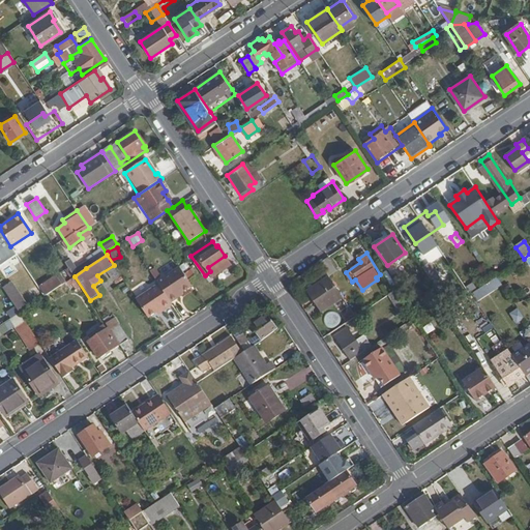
[(340,270),(329,256),(320,262),(329,277),(340,270)]
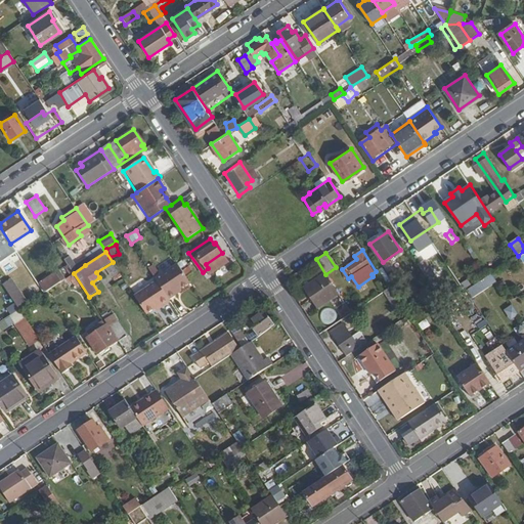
[(74,273),(85,265),(82,260),(76,263),(74,259),(67,263),(74,273)]
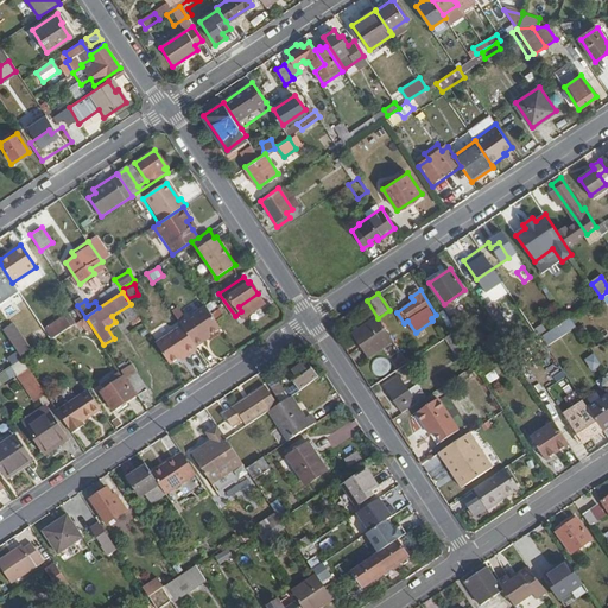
[(220,327),(206,305),(179,322),(182,325),(196,346),(204,340),(203,339),(220,327)]
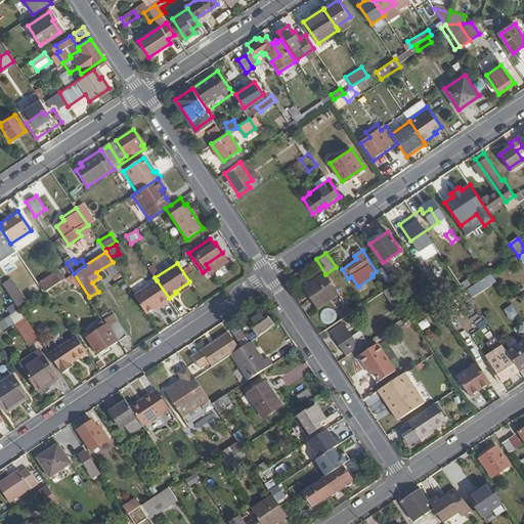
[(114,281),(121,276),(113,264),(105,268),(114,281)]
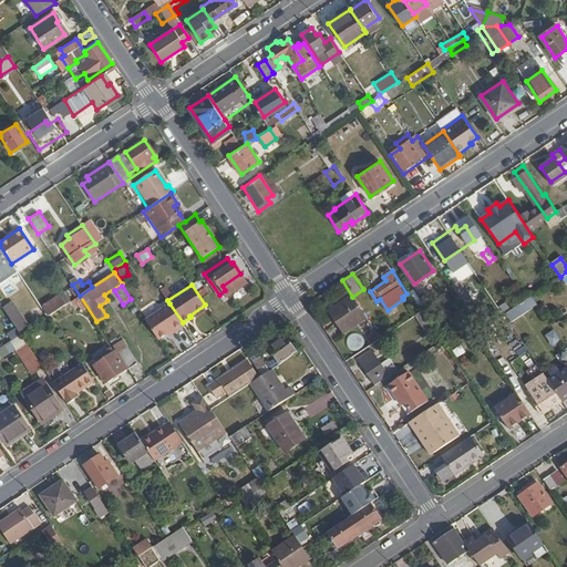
[(49,316),(66,303),(60,294),(42,306),(49,316)]
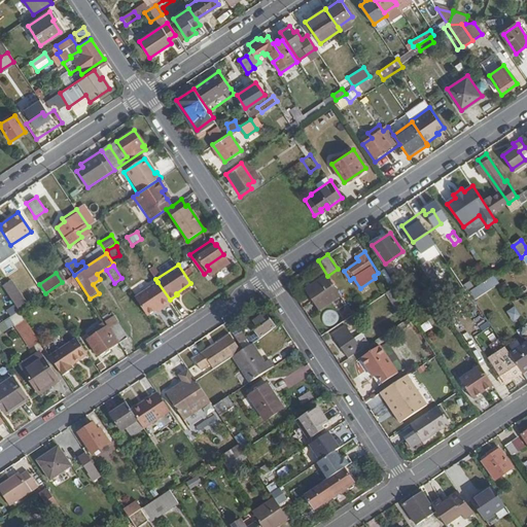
[(343,300),(328,277),(308,290),(323,313),(343,300)]
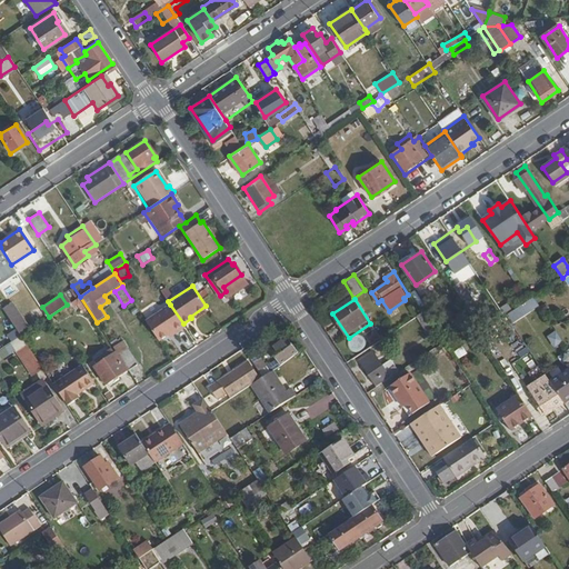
[(533,299),(505,313),(509,322),(538,308),(533,299)]
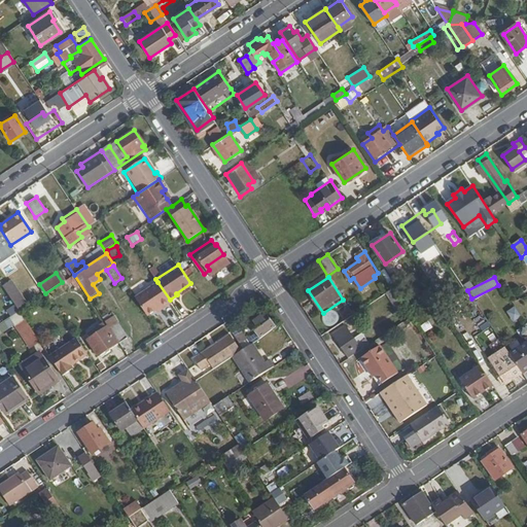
[(1,286),(18,312),(27,306),(11,280),(1,286)]
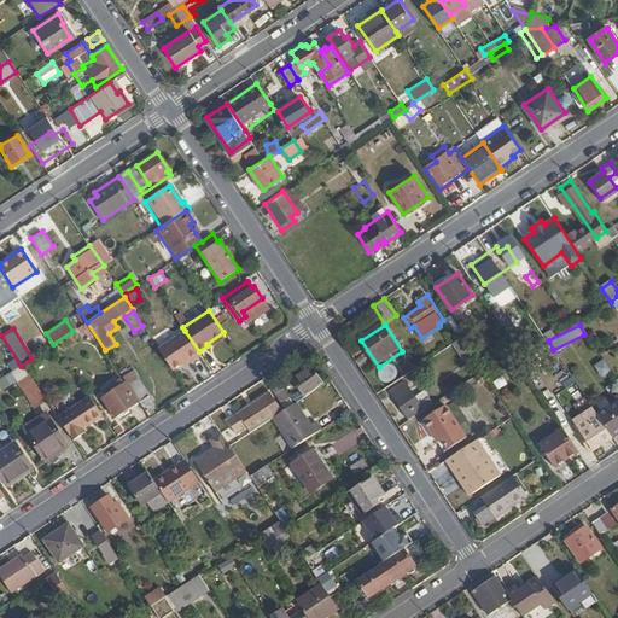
[(199,351),(185,331),(158,348),(173,369),(188,359),(191,361),(200,355),(199,351)]
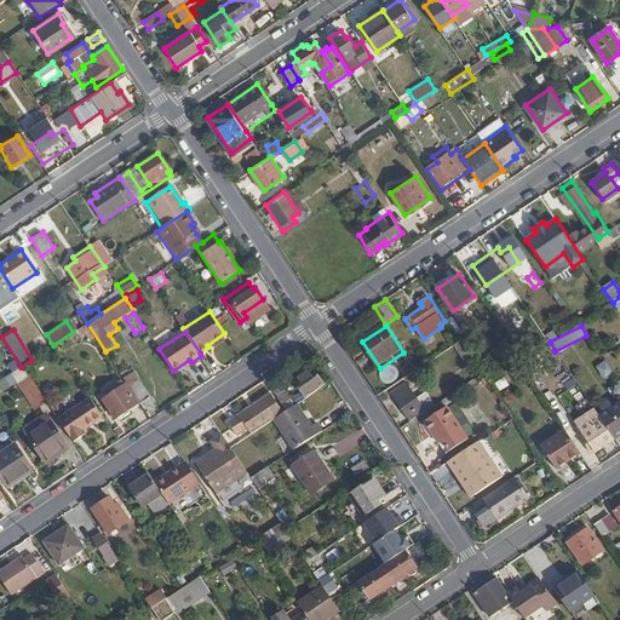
[(601,379),(612,374),(607,361),(596,366),(601,379)]
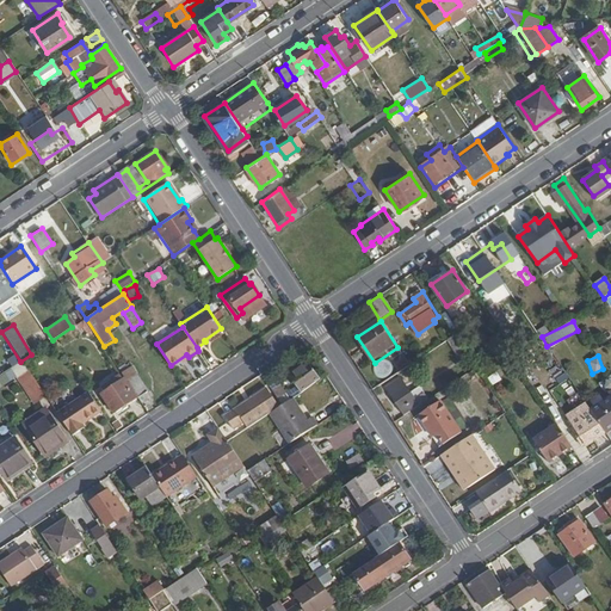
[(371,366),(381,378),(394,369),(384,357),(371,366)]
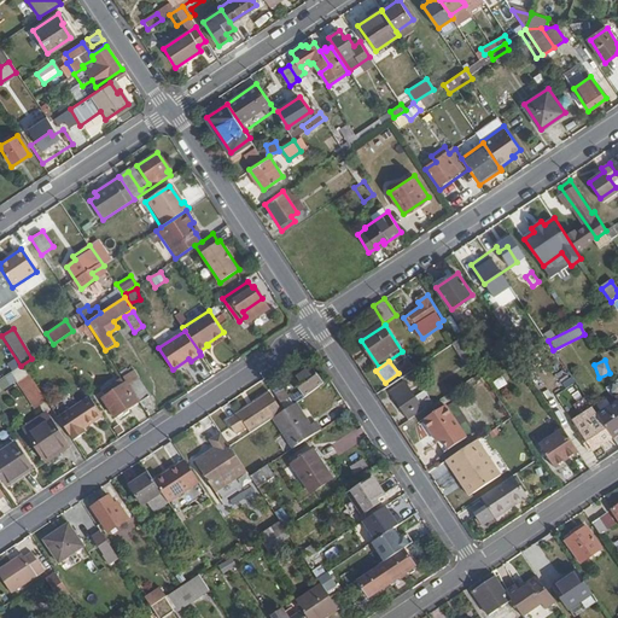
[(324,384),(310,365),(291,378),(304,397),(324,384)]
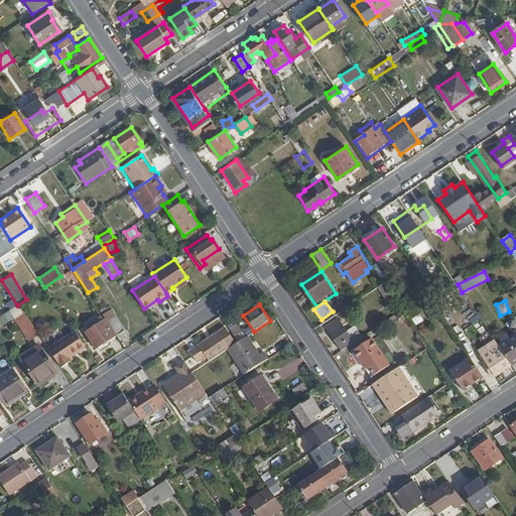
[(8,311),(0,316),(0,327),(13,319),(8,311)]
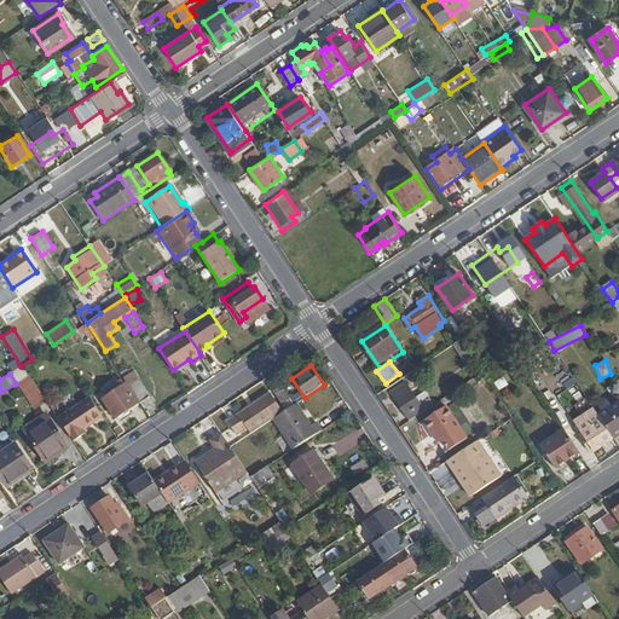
[(46,399),(28,374),(17,381),(34,408),(46,399)]
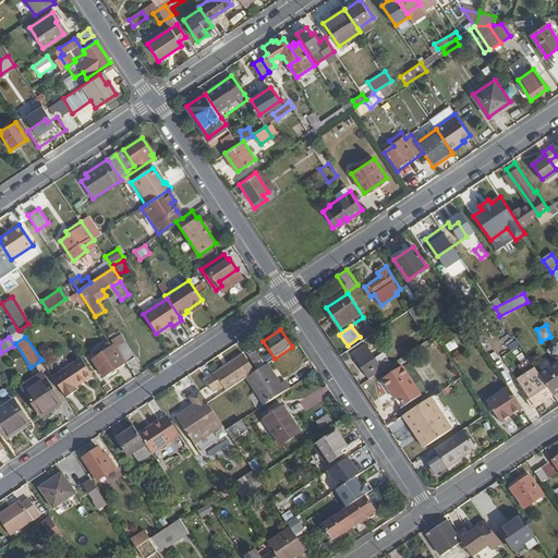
[(449,352),(458,348),(453,340),(445,344),(449,352)]
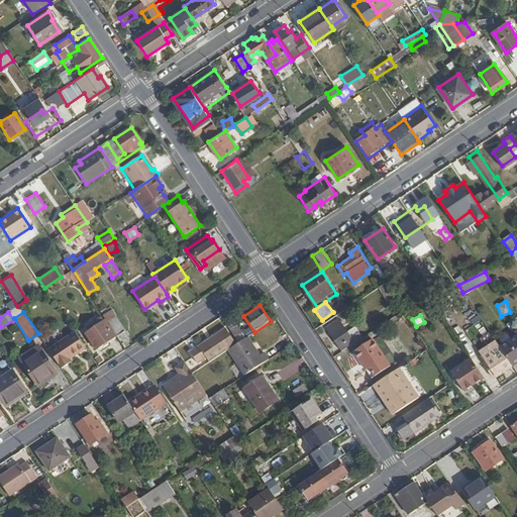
[(125,330),(115,316),(107,321),(117,336),(125,330)]
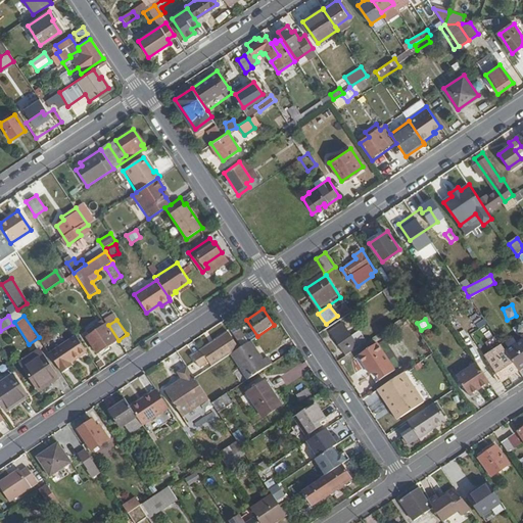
[(344,353),(365,341),(360,332),(352,337),(343,323),(330,332),(344,353)]
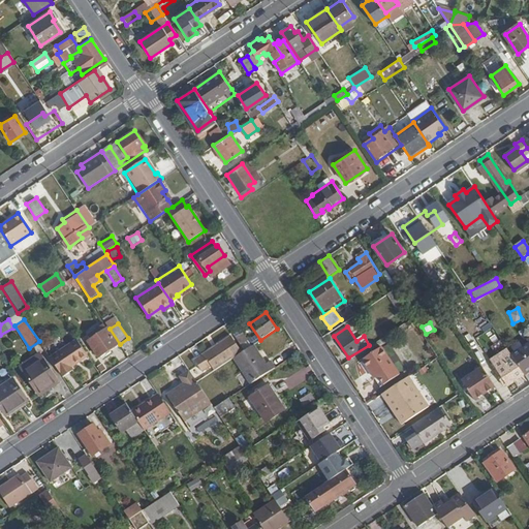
[(252,345),(240,328),(232,333),(244,350),(252,345)]
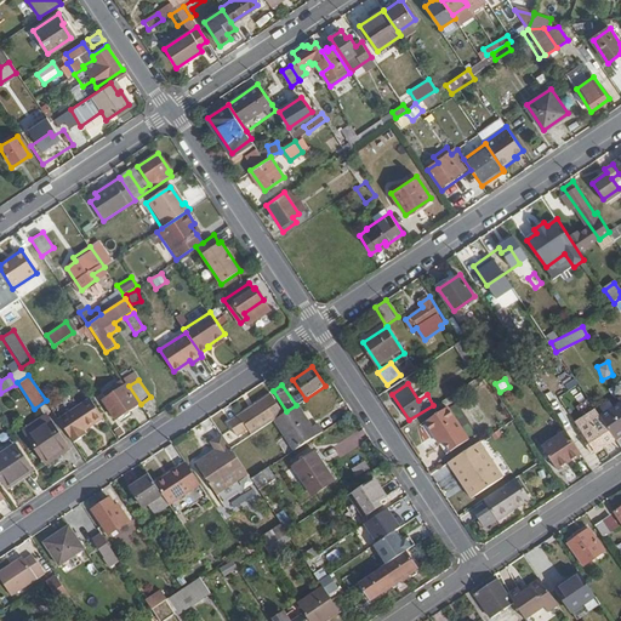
[(130,412),(140,406),(126,386),(104,400),(117,420),(129,411),(130,412)]
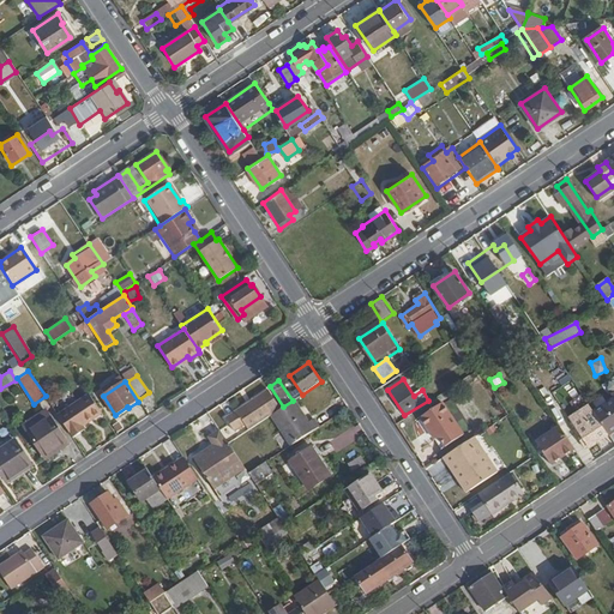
[(613,429),(613,381),(606,387),(613,398),(593,413),(597,419),(607,433),(608,434),(613,429)]
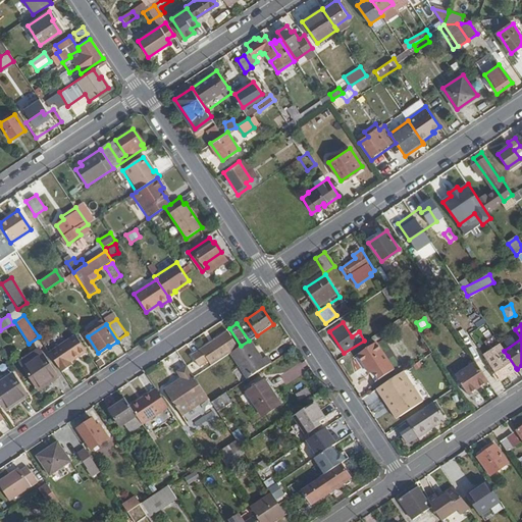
[(230,353),(239,348),(226,330),(192,355),(200,366),(208,360),(212,365),(230,353)]
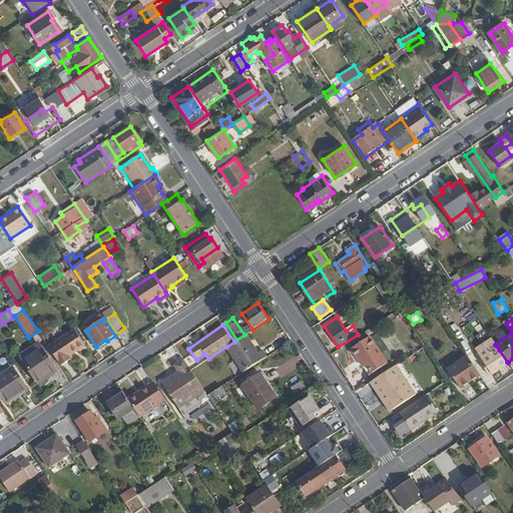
[(69,355),(85,344),(74,328),(47,346),(60,365),(71,358),(69,355)]
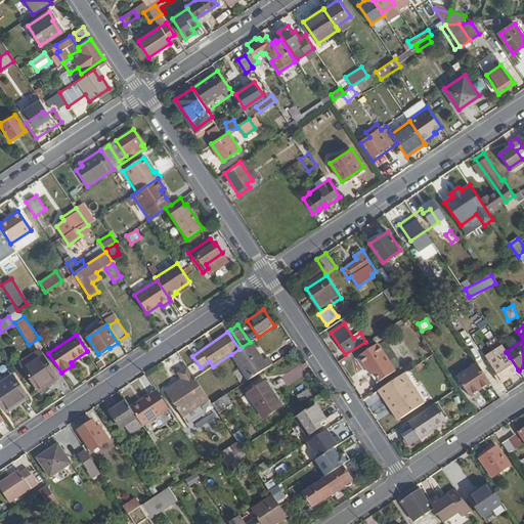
[(262,361),(255,350),(256,349),(251,342),(250,342),(242,347),(239,349),(231,354),(248,381),(272,364),(267,357),(262,361)]
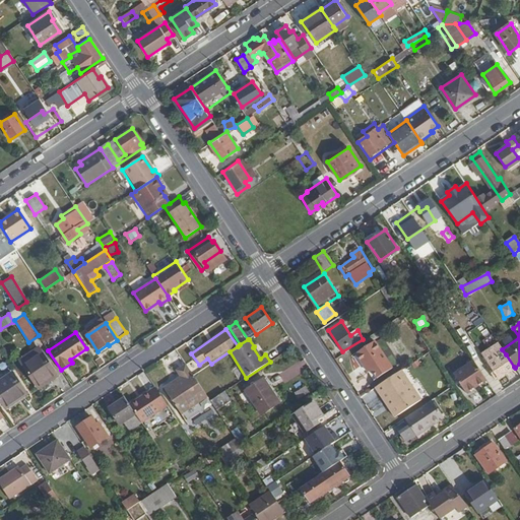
[(393,370),(375,342),(355,355),(363,365),(366,363),(377,380),(393,370)]
